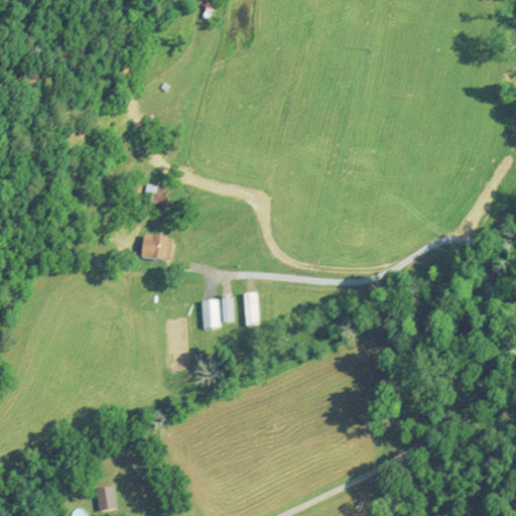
[(199,0),(198,4),(213,10),(216,0),(199,0)]
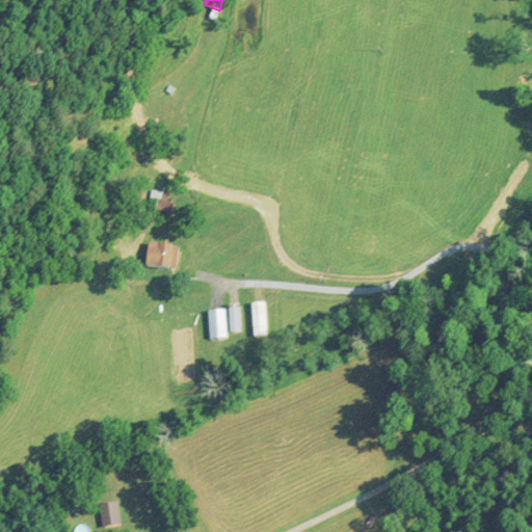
[(167,201),(169,193),(152,189),(147,207),(170,213),(174,203),(167,201)]
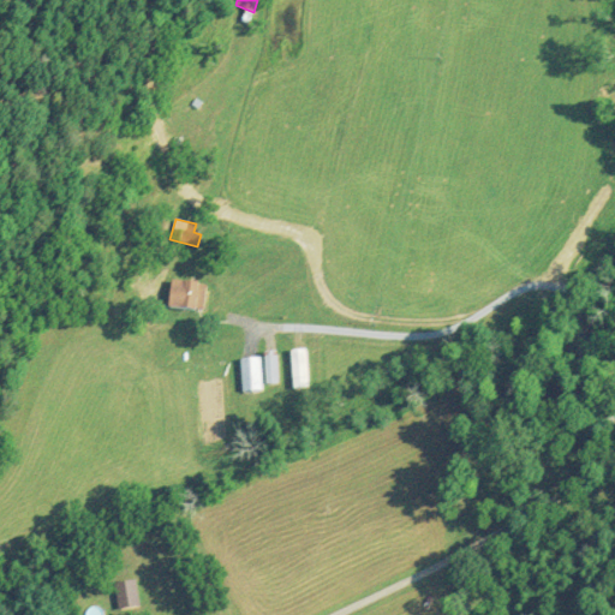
[(204,282),(168,282),(168,310),(204,310),(204,282)]
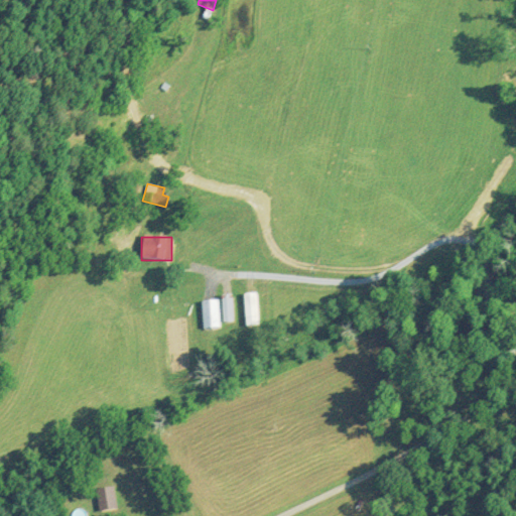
[(258,327),(258,293),(245,293),(245,327),(258,327)]
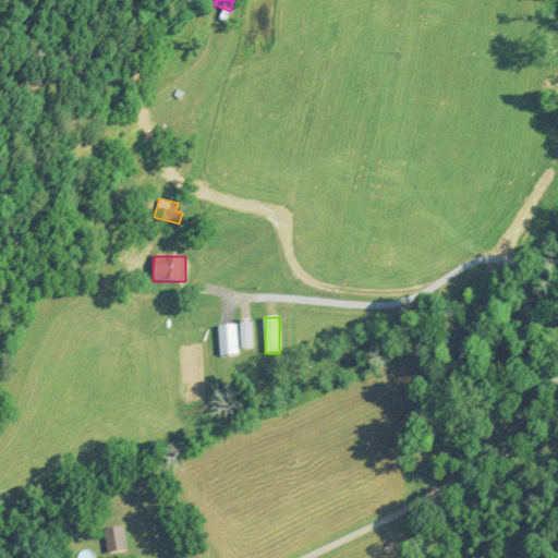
[(241,349),(252,349),(251,319),(240,319),(241,349)]
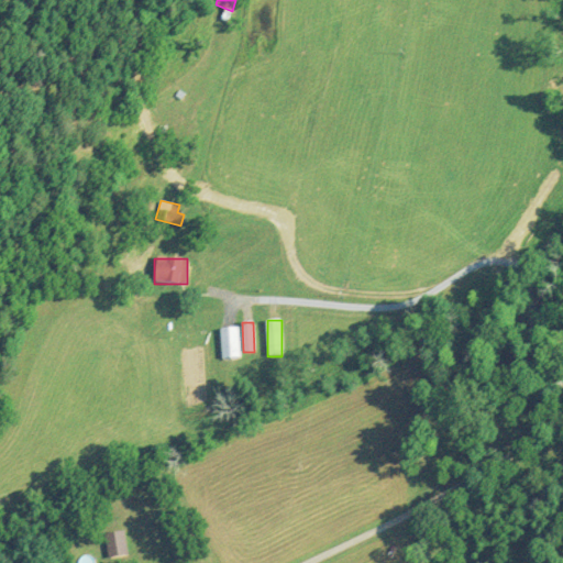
[(220,328),(220,359),(239,359),(239,328),(220,328)]
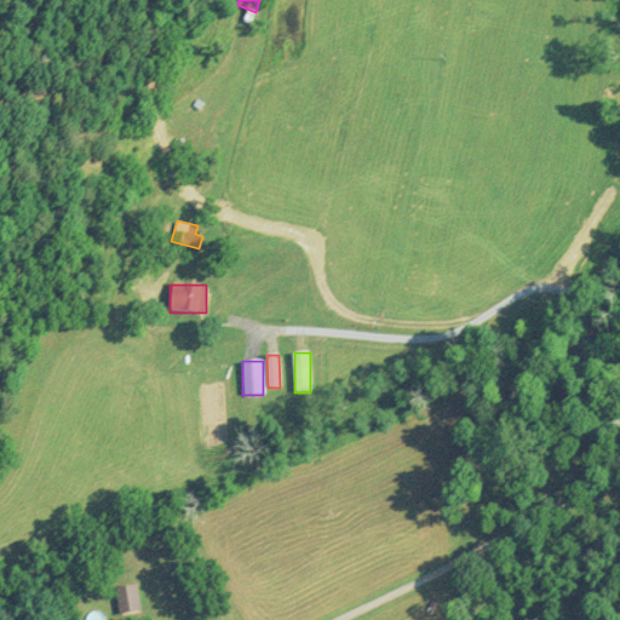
[(114,590),(121,615),(141,609),(133,584),(114,590)]
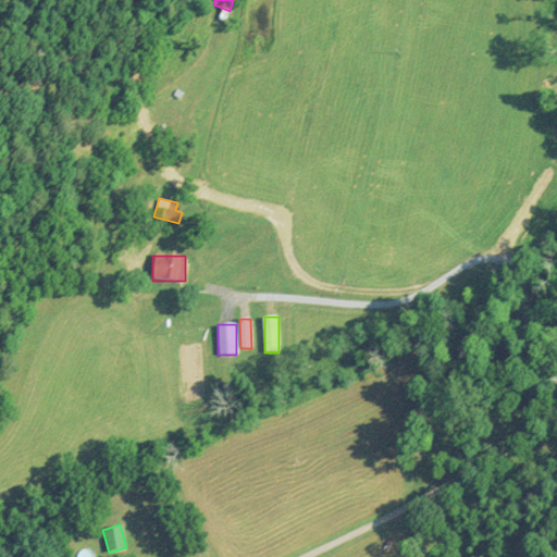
All buildings are outlined.
